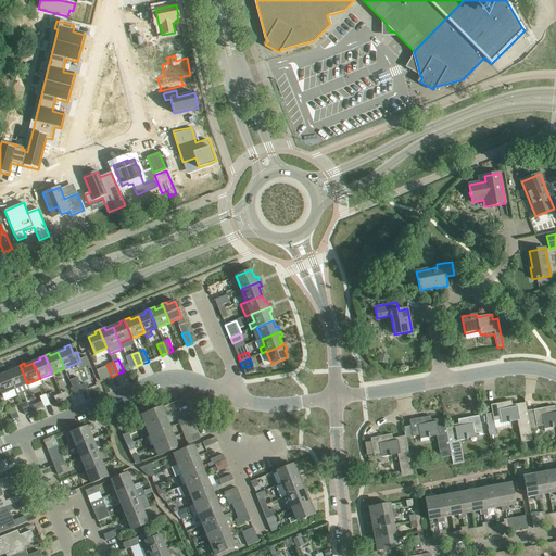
[(15,389),(27,383),(20,365),(14,367),(15,369),(9,373),(15,389)]
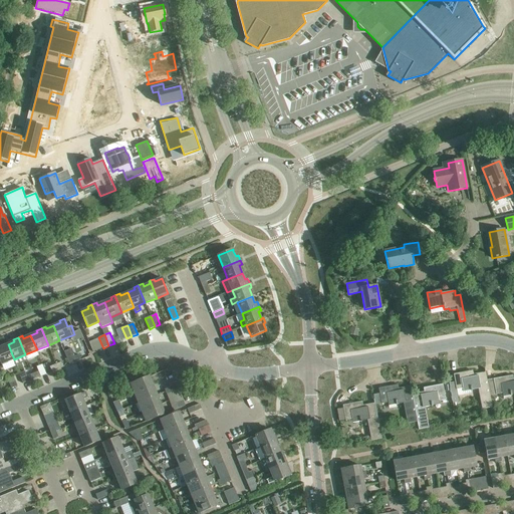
[(0,359),(2,364),(14,359),(8,344),(0,347),(0,345),(0,359)]
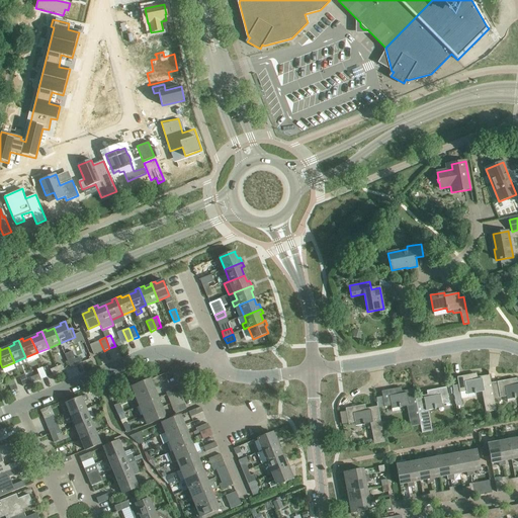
[(80,357),(76,359),(72,351),(65,354),(70,367),(82,362),(80,357)]
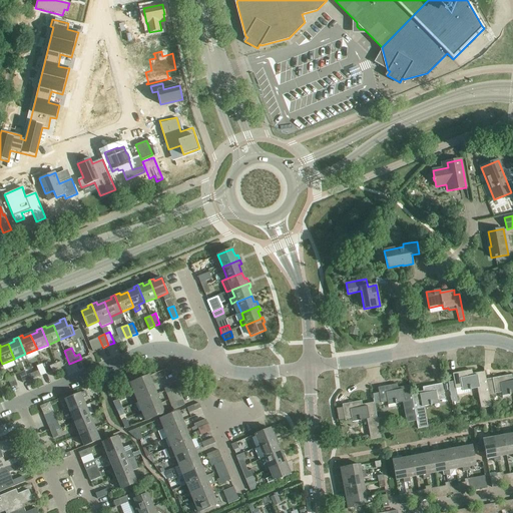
[(486,380),(486,379),(484,368),(483,368),(484,372),(481,372),(481,374),(473,376),(472,370),(453,374),(454,381),(448,383),(452,403),(458,401),(457,395),(470,392),(470,390),(471,390),(471,389),(477,388),(481,409),(491,407),(489,395),(486,380)]
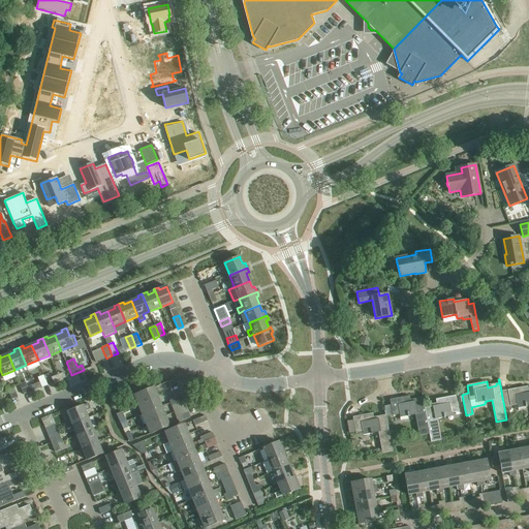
[(504,407),(517,405),(518,410),(526,409),(526,407),(527,407),(527,406),(528,405),(528,392),(528,393),(527,386),(501,391),(501,392),(504,407)]
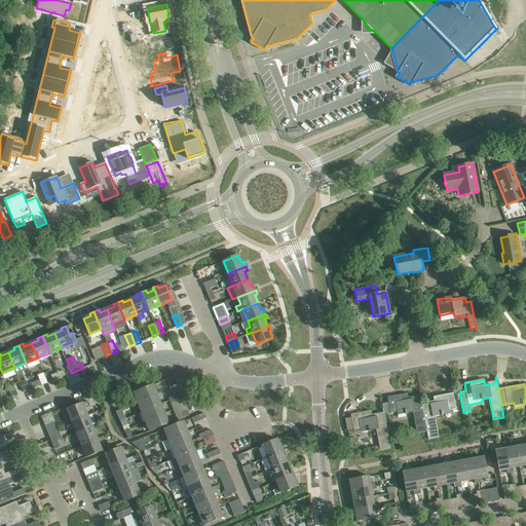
[(138,403),(157,395),(153,385),(134,392),(138,403)]
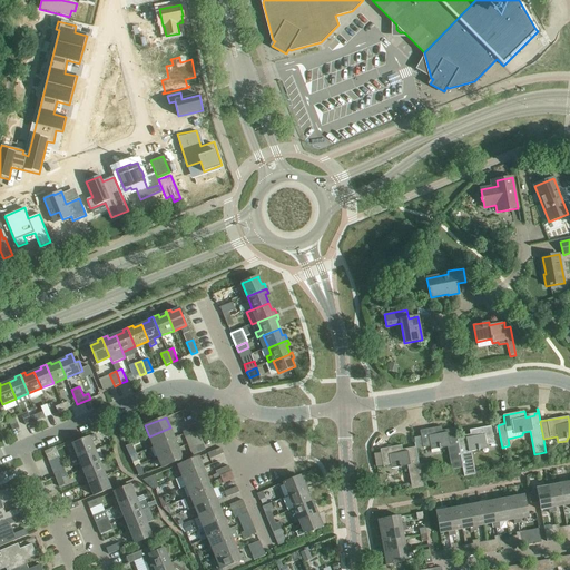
[(458,436),(457,433),(455,424),(454,424),(455,429),(452,429),(452,431),(443,433),(441,426),(420,431),(424,452),(431,450),(432,453),(440,452),(440,449),(441,449),(448,446),(452,470),(462,468),(463,468),(457,438),(458,436)]
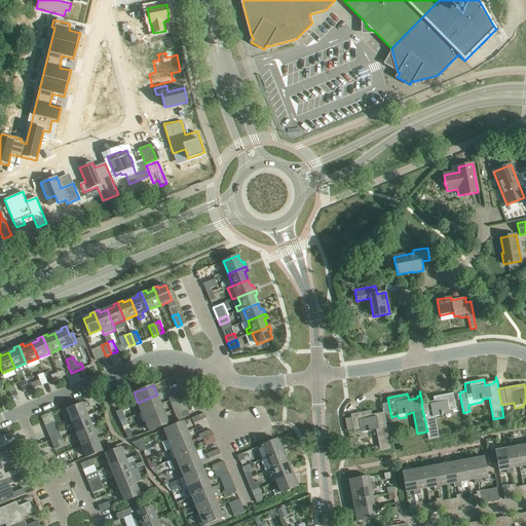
[(439,438),(435,416),(441,415),(441,416),(443,416),(442,412),(456,409),(453,393),(434,397),(435,403),(425,405),(425,403),(422,403),(421,404),(427,431),(426,431),(428,440),(439,438)]
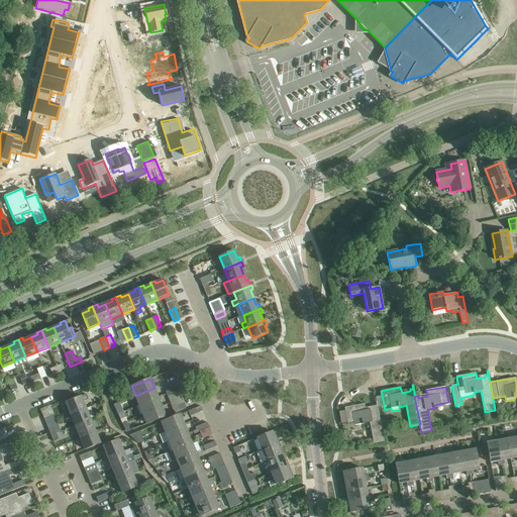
[(139,405),(158,398),(154,388),(135,396),(139,405)]
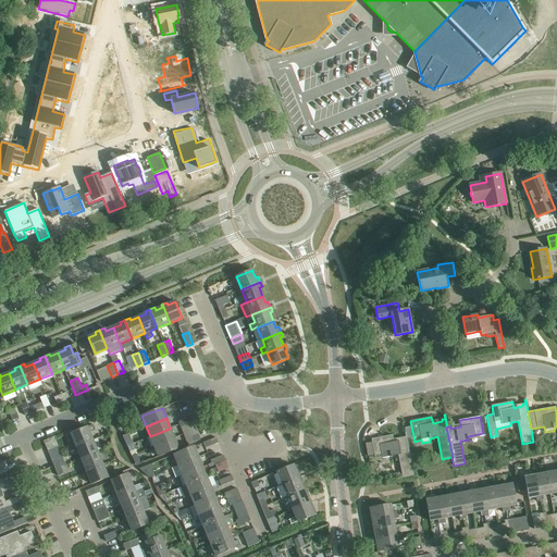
[(94,424),(71,434),(74,442),(72,443),(74,447),(93,440),(89,433),(96,431),(94,424)]
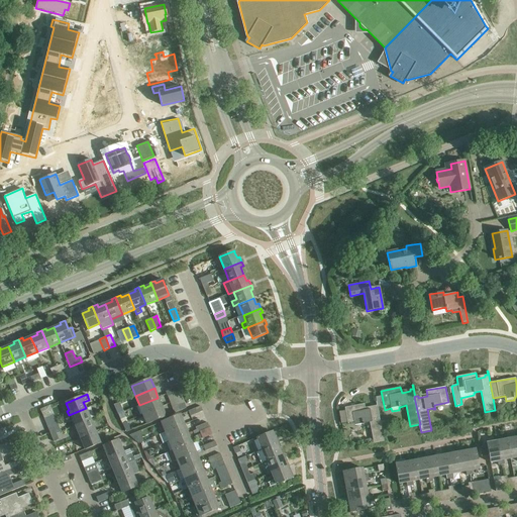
[(143,415),(162,407),(158,398),(139,405),(143,415)]
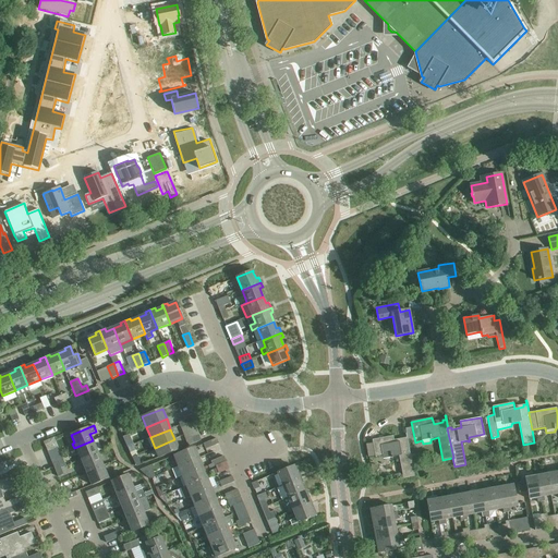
[(414,476),(412,465),(407,434),(405,434),(407,438),(403,438),(403,440),(395,443),(393,436),(372,440),(375,457),(390,453),(391,458),(392,458),(392,457),(399,456),(403,478),(414,476)]
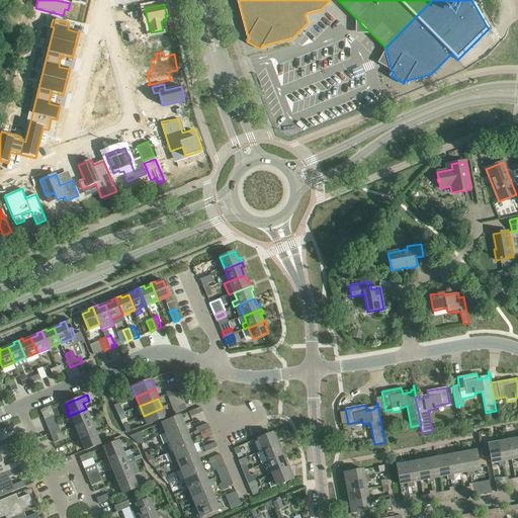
[(148,425),(166,417),(162,408),(144,416),(148,425)]
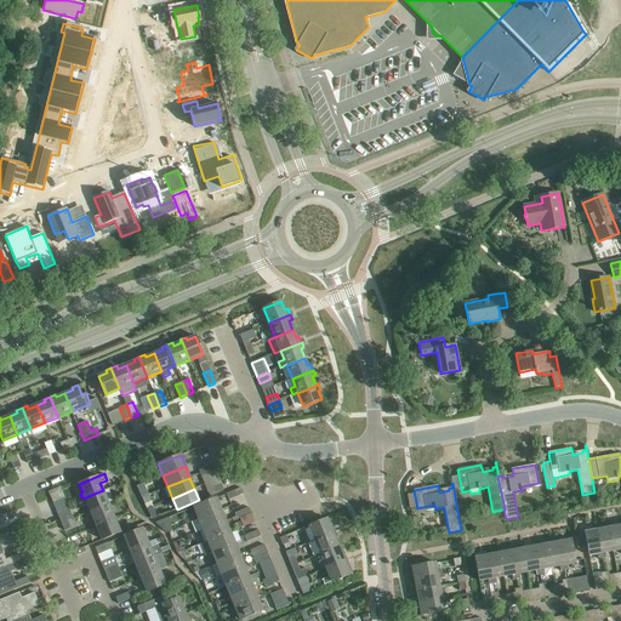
[(91,512),(109,505),(103,490),(83,499),(85,505),(87,503),(91,512)]
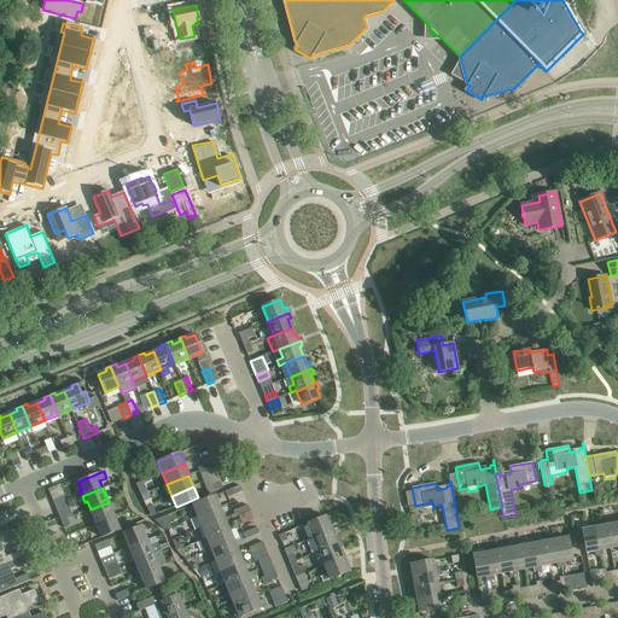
[(198,516),(220,507),(215,495),(193,505),(198,516)]
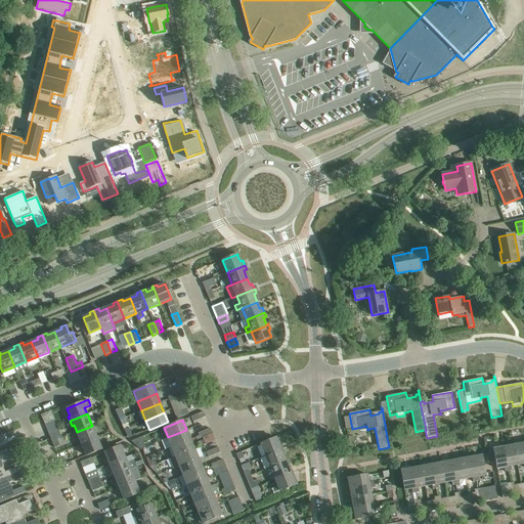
[(79,444),(96,437),(92,426),(77,432),(80,439),(77,440),(79,444)]
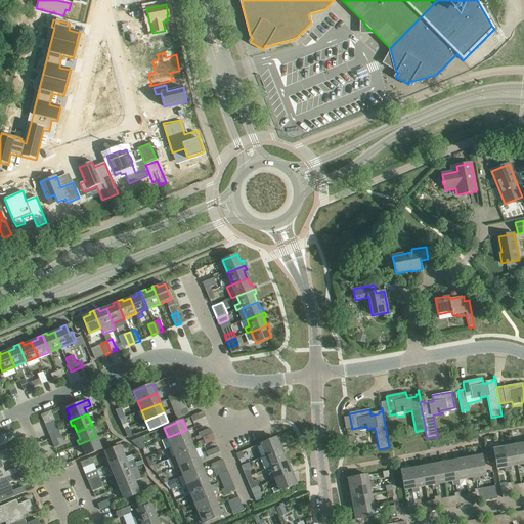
[(172,447),(190,440),(186,430),(168,437),(172,447)]
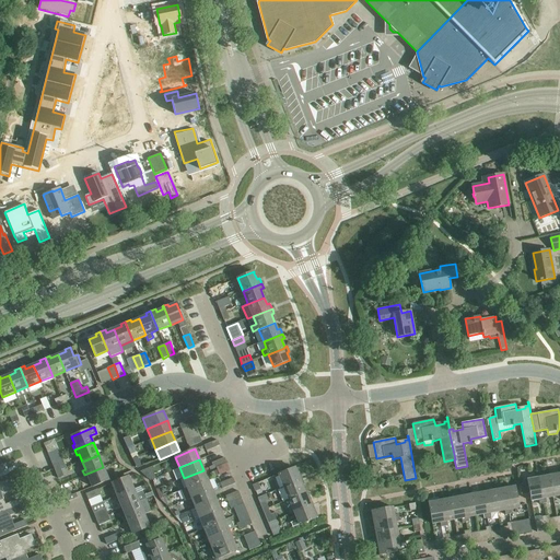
[(92,487),(108,480),(103,467),(84,475),(86,480),(89,479),(92,487)]
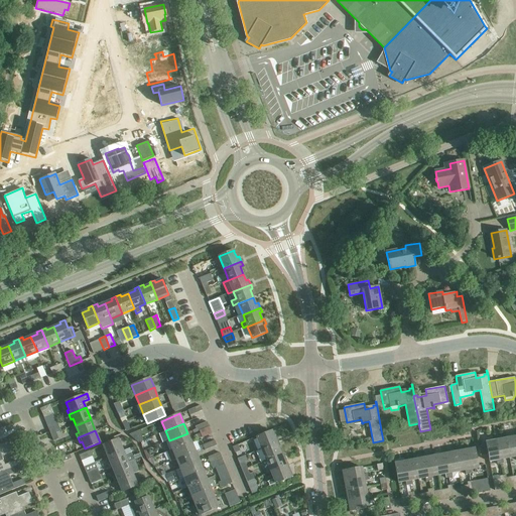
[(139,430),(129,434),(132,437),(138,442),(143,440),(139,430)]
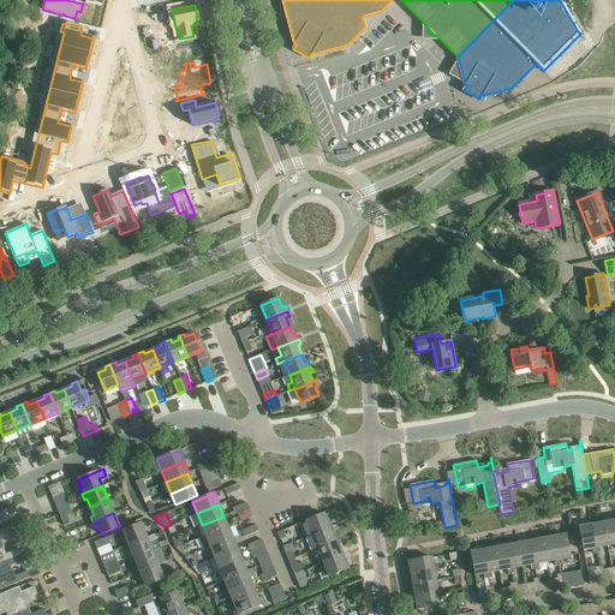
[(312,536),(333,526),(330,521),(328,523),(324,513),(306,521),(312,536)]
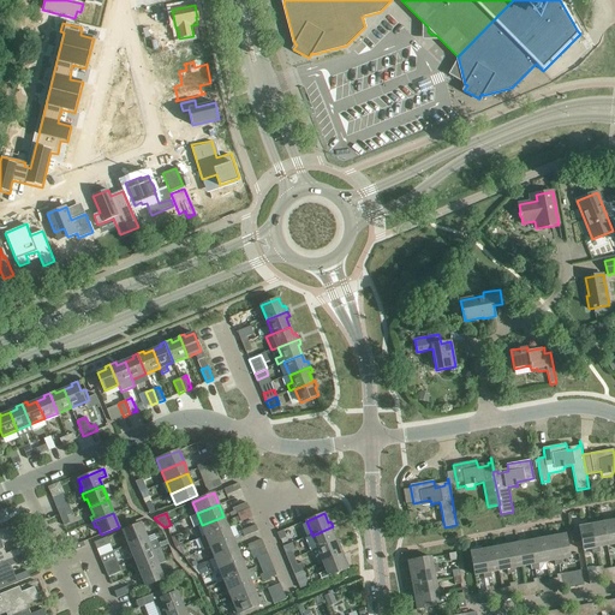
[(206,536),(228,527),(224,517),(202,525),(206,536)]
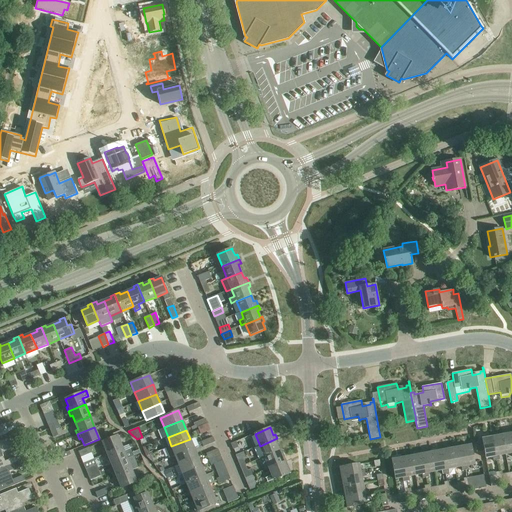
[(511,434),(511,433),(502,435),(506,454),(511,453),(511,434)]
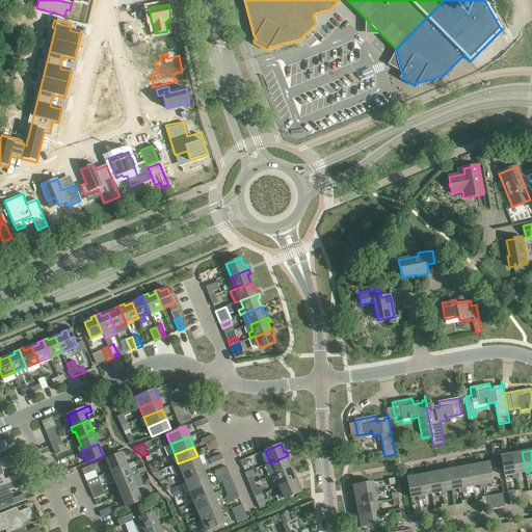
[(519,474),(526,472),(522,452),(511,454),(516,478),(520,478),(519,474)]
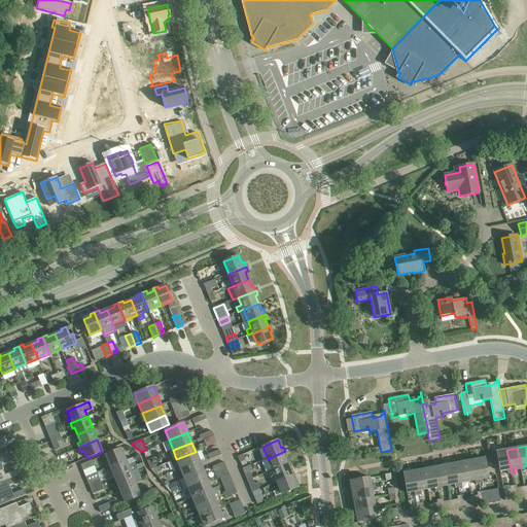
[(108,468),(126,461),(120,449),(105,455),(108,462),(106,463),(108,468)]
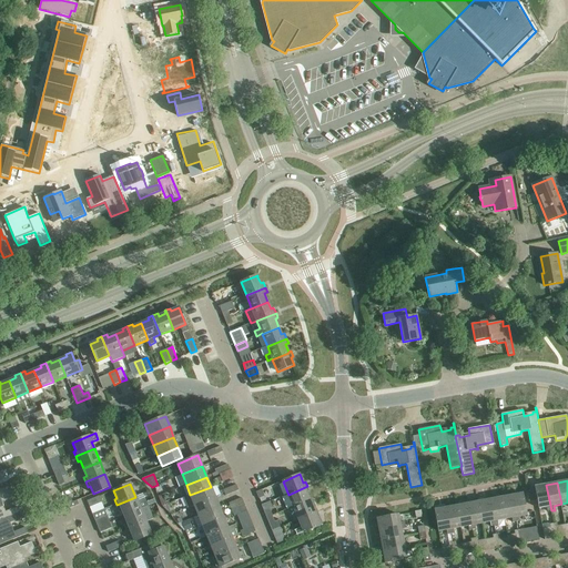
[(536,490),(527,493),(529,503),(537,500),(539,508),(547,507),(547,511),(551,510),(546,485),(535,486),(536,490)]
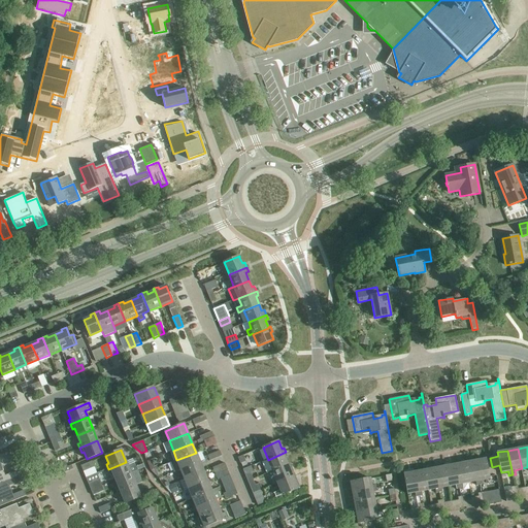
[(0,461),(10,457),(8,452),(0,455),(0,461)]
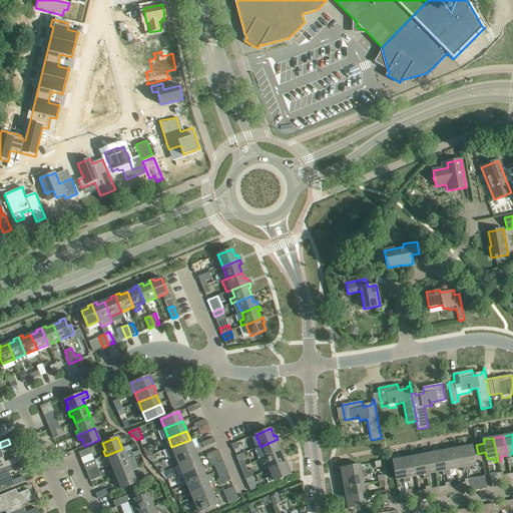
[(265,458),(280,452),(277,445),(280,444),(278,439),(261,447),(254,449),(260,460),(265,458)]
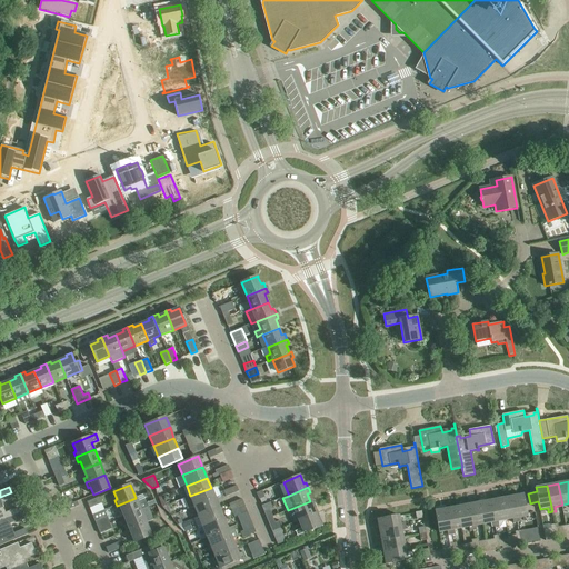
[(195,507),(216,498),(211,488),(190,496),(195,507)]
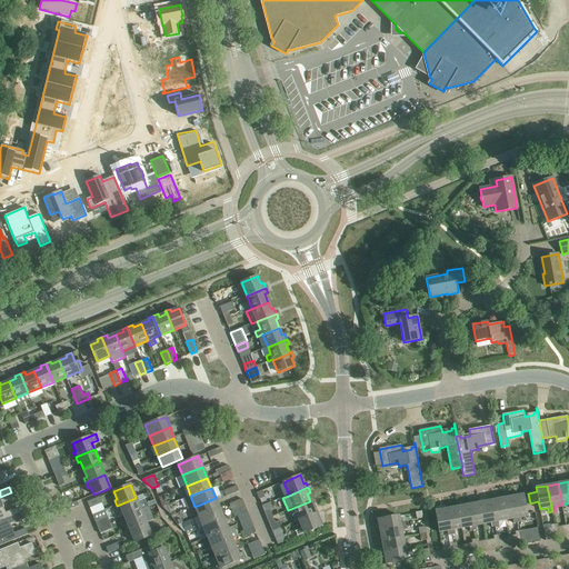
[(0,497),(0,509),(3,508),(2,503),(13,498),(11,492),(0,497)]
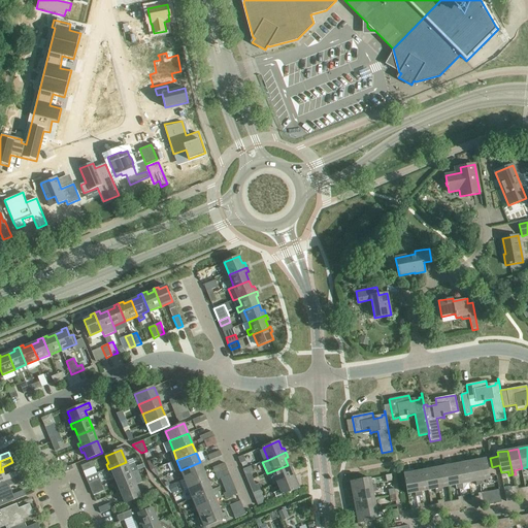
[(490,479),(489,476),(486,459),(475,460),(480,485),(483,485),(483,481),(490,479)]
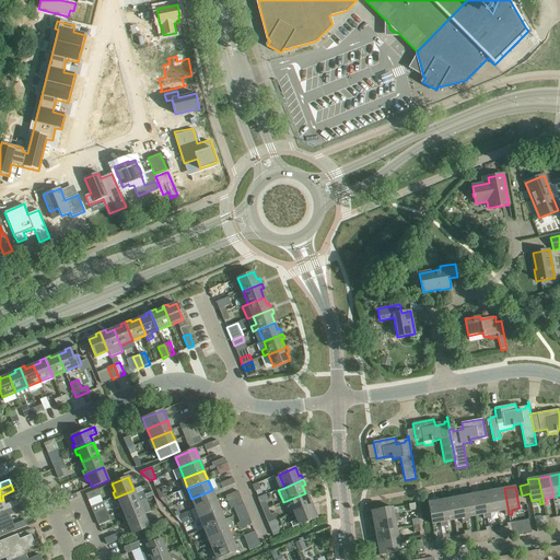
[(505,515),(509,514),(504,488),(493,490),(498,512),(504,511),(505,515)]
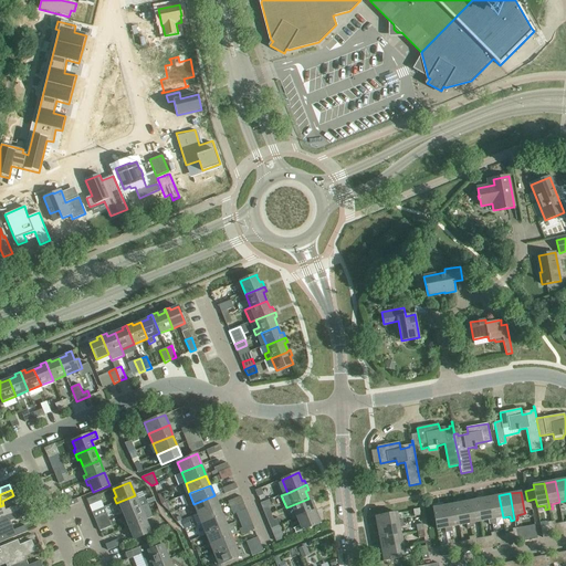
[(86,499),(90,505),(102,501),(98,494),(86,499)]
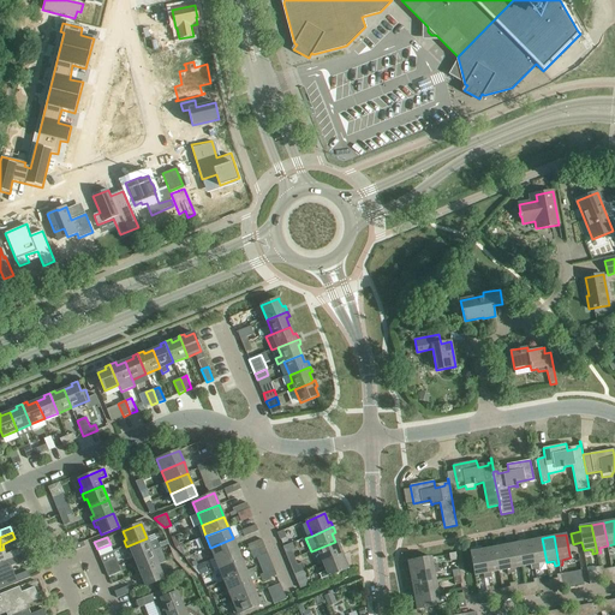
[(157,541),(149,544),(147,538),(126,547),(129,551),(131,550),(135,559),(157,550),(160,548),(157,541)]
